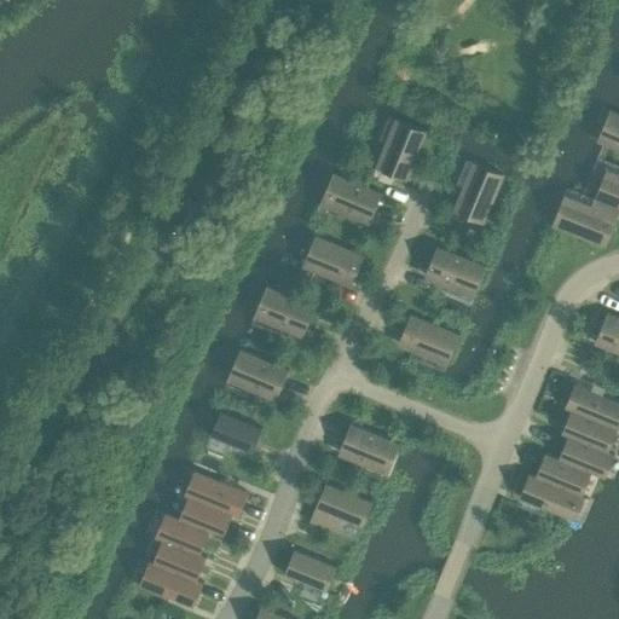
[(618,113),(614,111),(605,133),(608,136),(618,139),(618,113)]
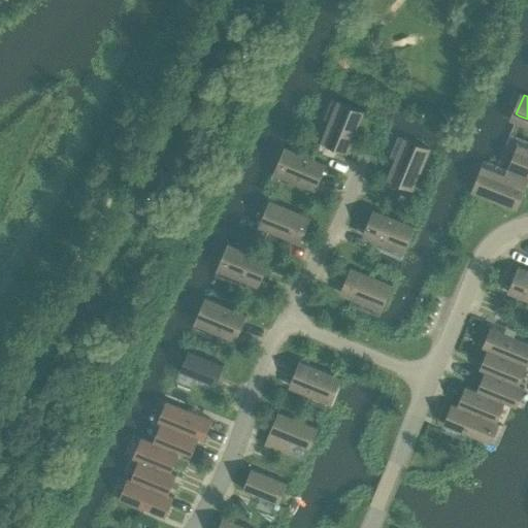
[(330,122),(325,132),(331,135),(326,145),(347,154),(360,121),(363,116),(342,106),(340,112),(335,125),(330,122)]
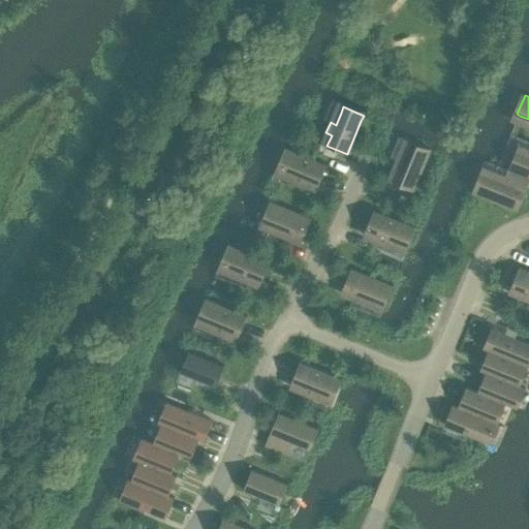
[(429,152),(409,144),(393,182),(413,190),(429,152)]
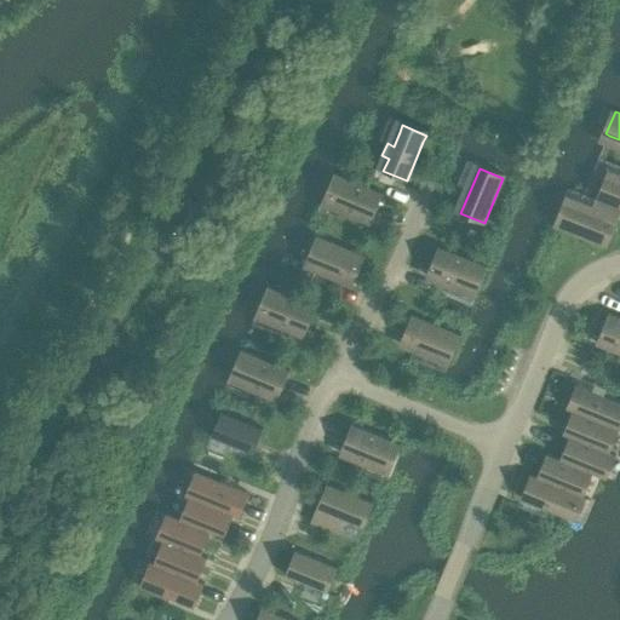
[(357,218),(361,211),(373,217),(383,193),(340,174),(338,173),(328,197),(349,206),(346,212),(357,218)]
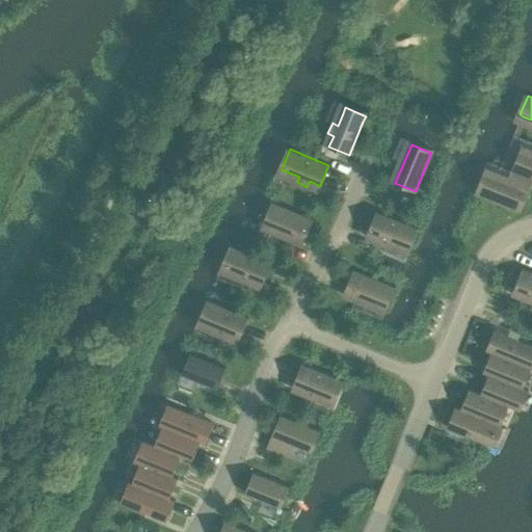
[(478,194),(480,194),(516,209),(524,190),(523,190),(528,178),(531,179),(531,156),(522,153),(514,171),(515,173),(510,185),(486,175),(478,194)]
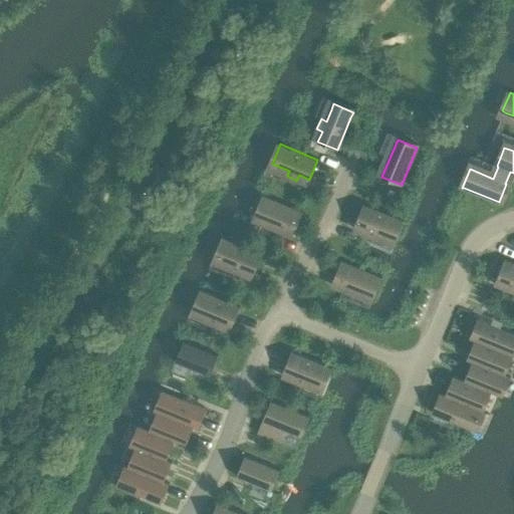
[(269,198),(265,196),(256,216),(261,218),(294,231),(302,212),(269,198)]
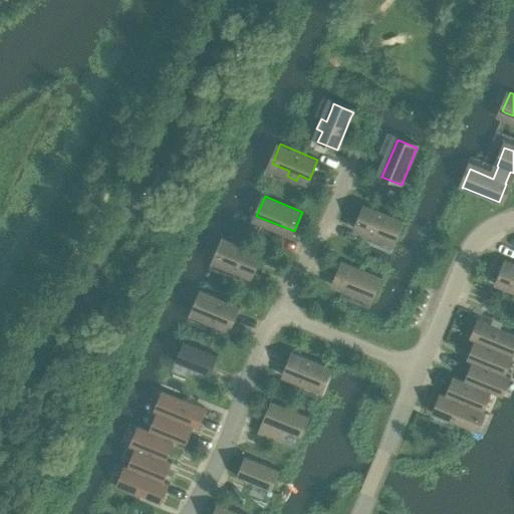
[(372,237),(375,232),(393,239),(401,220),(363,204),(354,224),(365,228),(362,233),(372,237)]
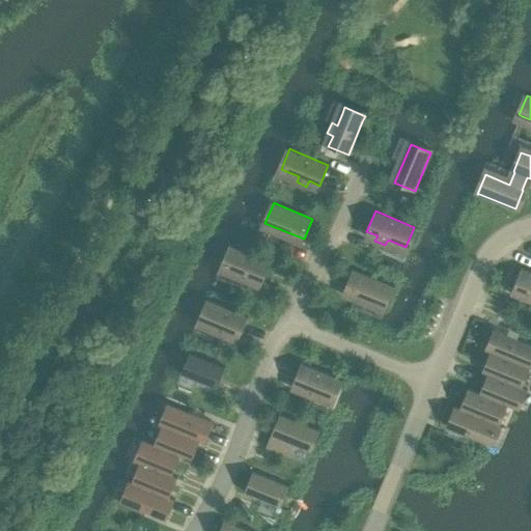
[(271,261),(243,250),(231,246),(223,266),(241,274),(239,279),(247,282),(249,283),(251,278),(261,282),(271,261)]
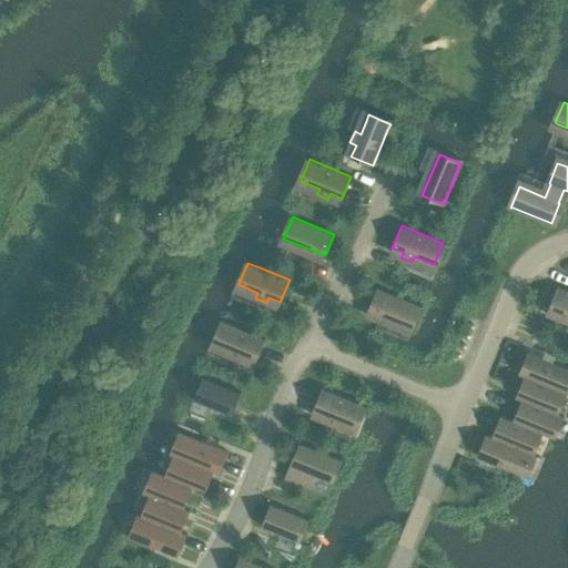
[(567,290),(558,286),(548,308),(567,315),(567,290)]
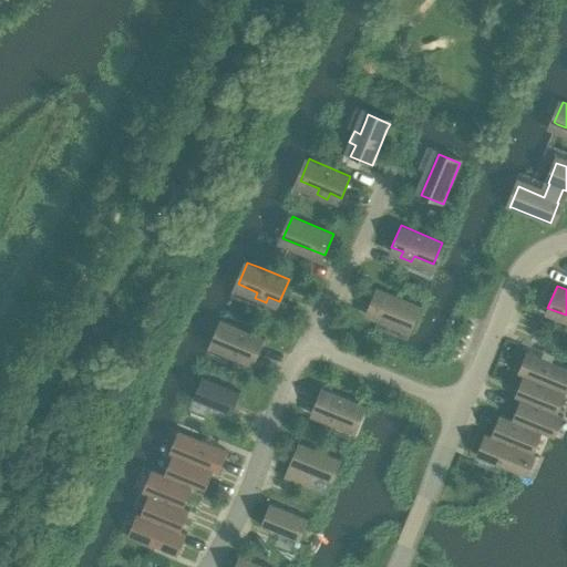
[(367,309),(409,327),(418,305),(377,288),(367,309)]
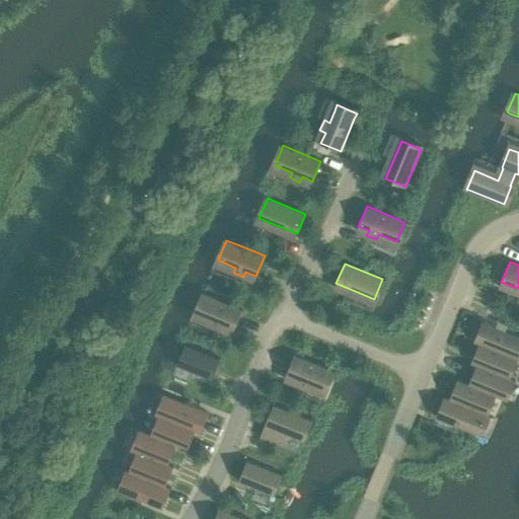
[(242,309),(208,295),(205,294),(196,313),(200,315),(214,320),(211,326),(221,330),(223,324),(234,329),(242,309)]
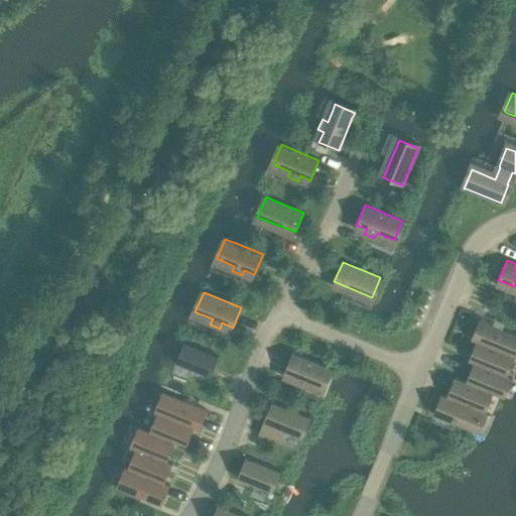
[(512,356),(515,357),(515,354),(515,334),(497,326),(481,319),(473,340),(478,342),(479,342),(512,356)]
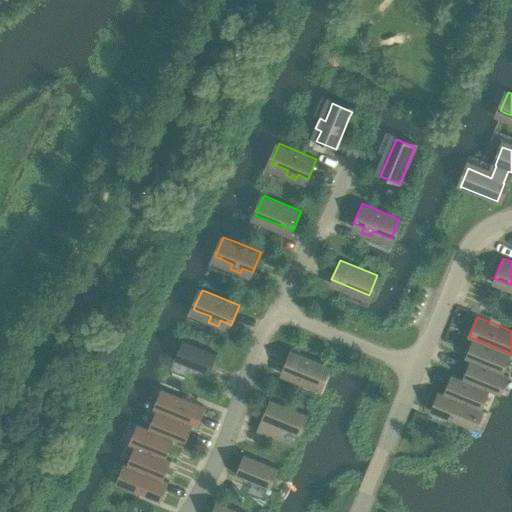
[(500,372),(501,372),(508,353),(475,339),(474,339),(467,359),(471,360),(500,372)]
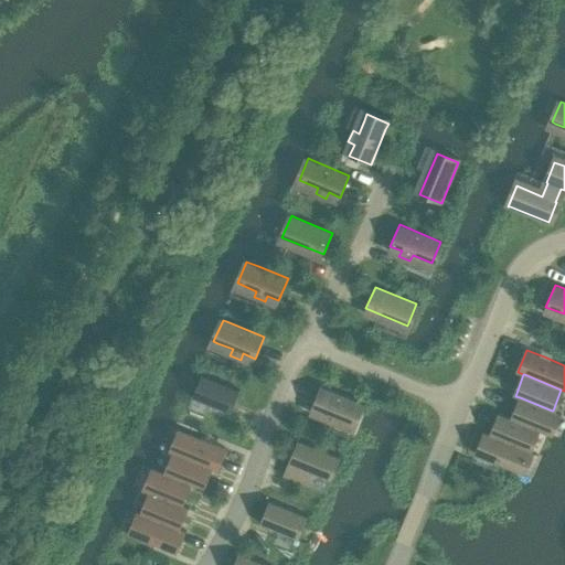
[(202,375),(193,398),(231,413),(240,391),(202,375)]
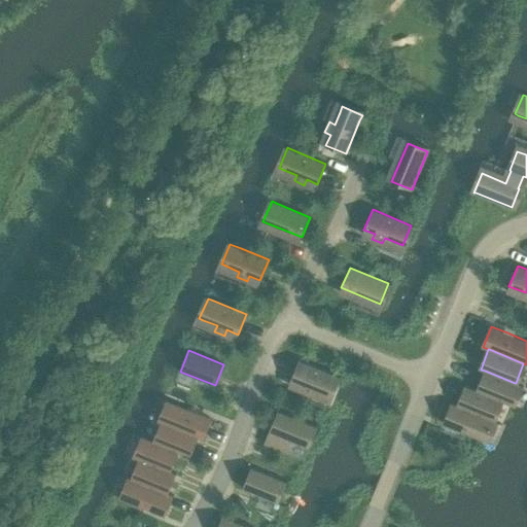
[(290,380),(301,385),(299,390),(309,394),(311,389),(328,396),(337,376),(299,360),(290,380)]
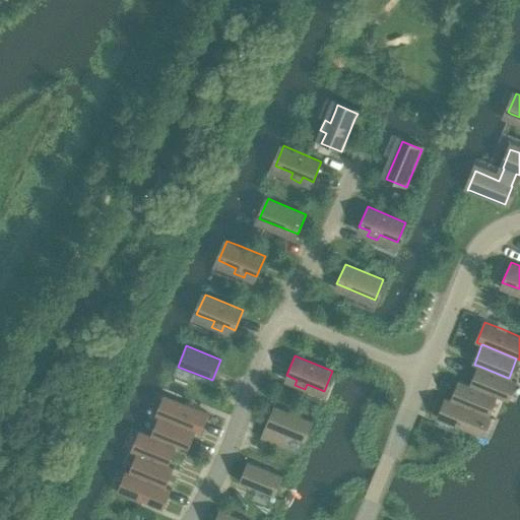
[(478,366),(471,385),(470,385),(494,395),(505,399),(513,379),(509,378),(508,378),(478,366)]
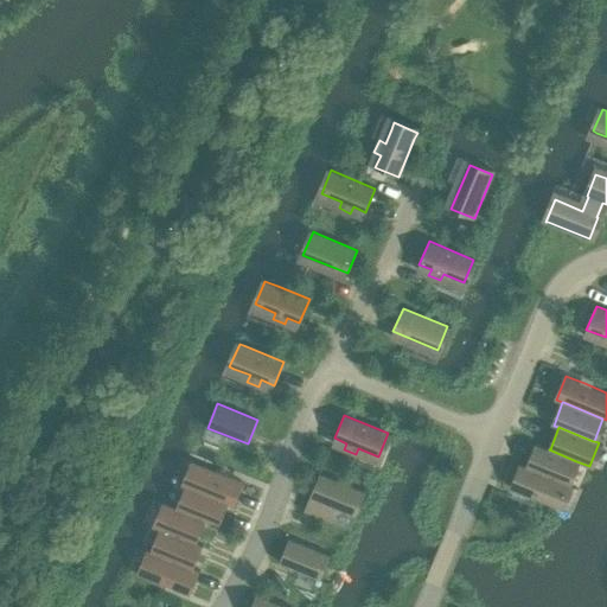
[(567,483),(576,461),(549,449),(550,449),(536,443),(528,467),(526,467),(567,484),(567,483)]
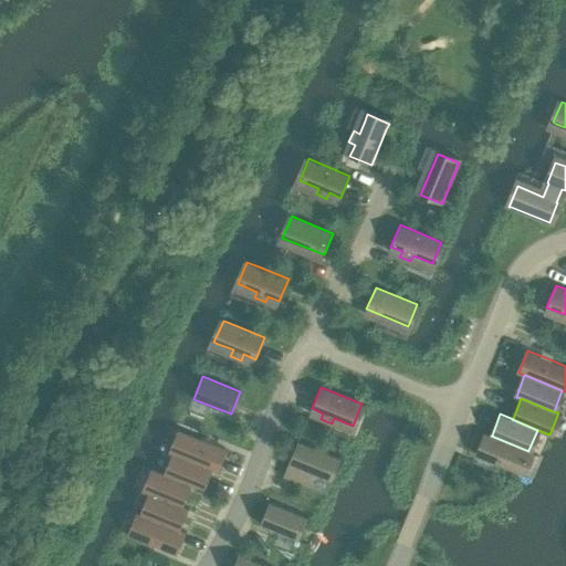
[(168,452),(171,453),(212,470),(218,472),(227,450),(178,430),(168,452)]
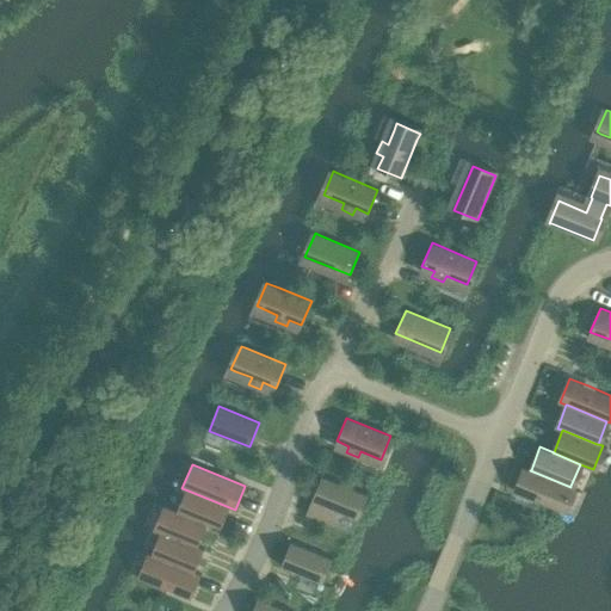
[(534,499),(565,512),(574,488),(571,486),(571,487),(530,470),(531,470),(524,468),(514,492),(534,499)]
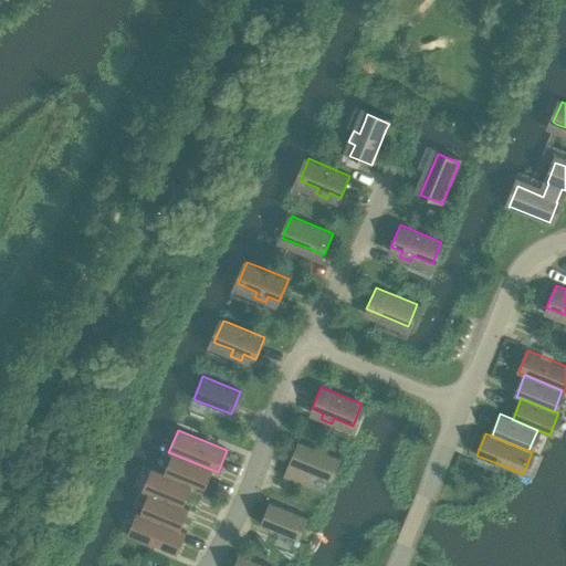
[(313,473),(331,481),(341,459),(300,441),(285,478),(307,486),(313,473)]
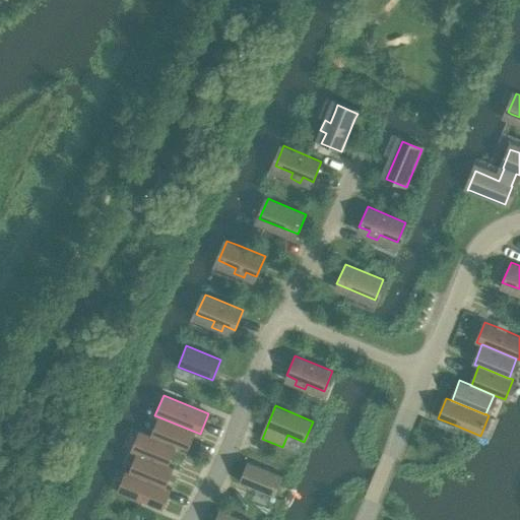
[(187,451),(195,432),(157,416),(150,435),(149,436),(176,447),(187,451)]
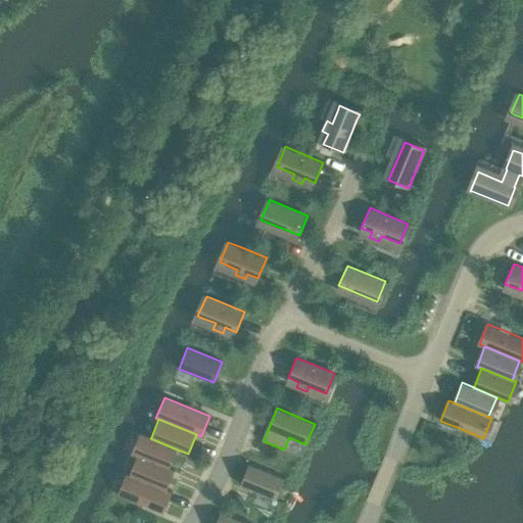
[(170,468),(177,449),(150,438),(151,437),(140,433),(139,432),(131,454),(137,456),(137,455),(170,468)]
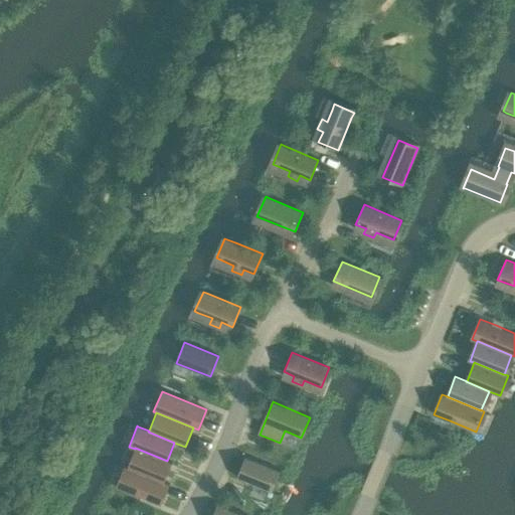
[(135,448),(135,449),(127,467),(164,482),(171,463),(167,461),(135,448)]
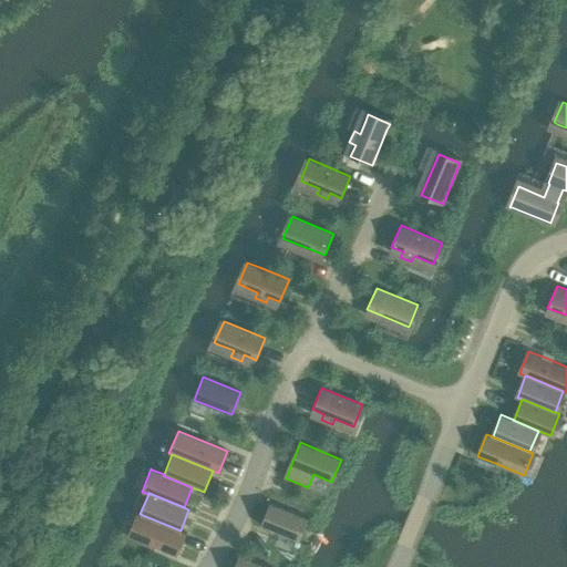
[(260,525),(299,542),(308,518),(269,503),(260,525)]
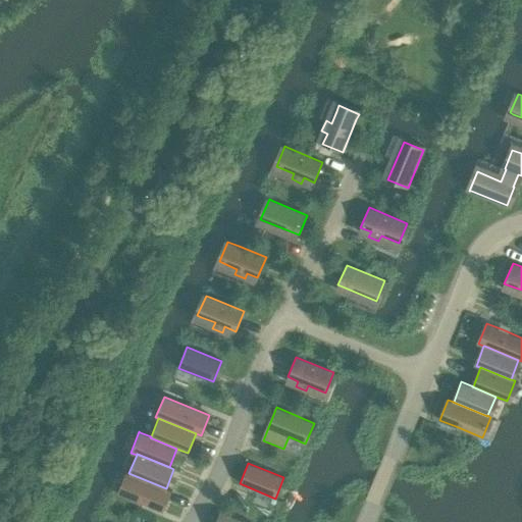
[(166,488),(128,473),(125,472),(117,492),(163,512),(171,490),(166,488)]
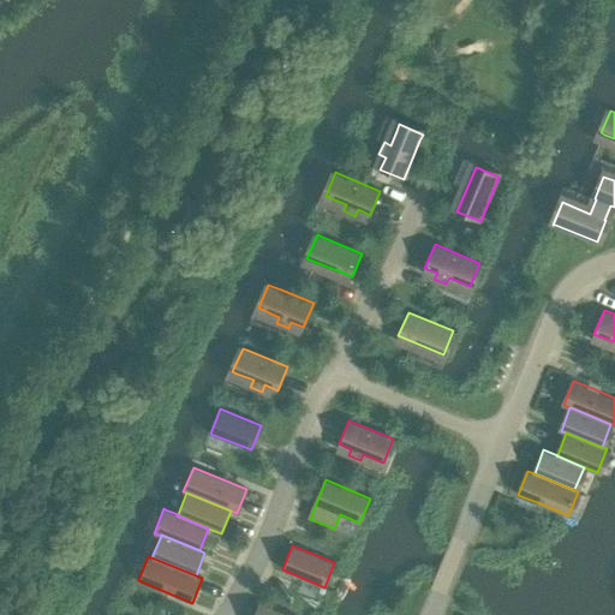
[(252,614),(291,614),(258,602),(252,614)]
